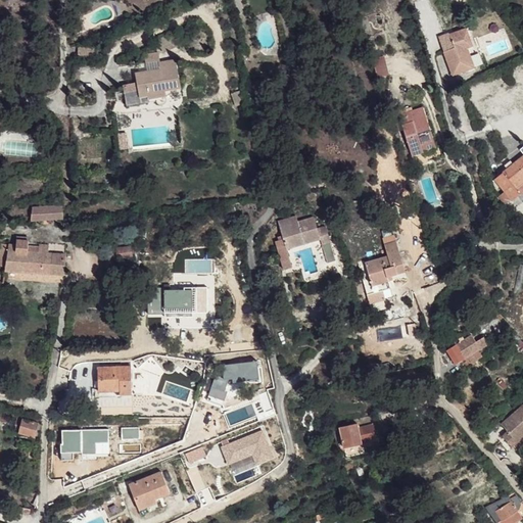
[(81,19),(73,22),(77,34),(85,30),(81,19)]
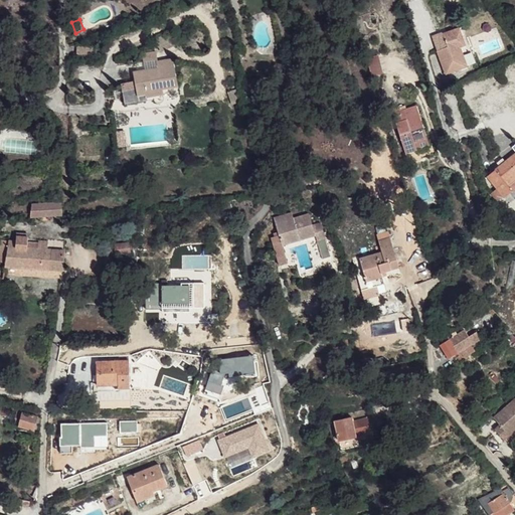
[(432,36),(445,74),(467,66),(460,47),(465,45),(463,39),(467,37),(463,26),(443,33),(442,32),(432,36)]
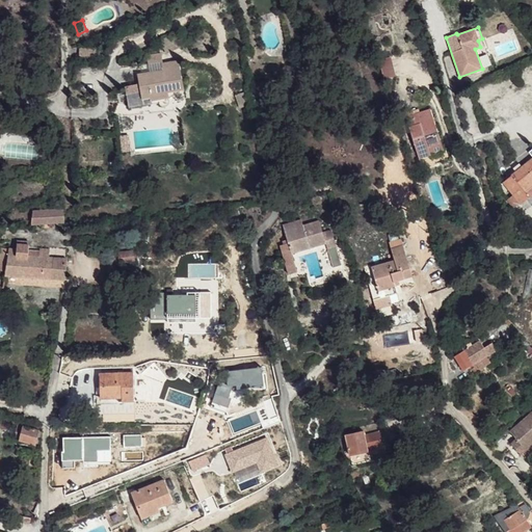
[(80,47),(79,57),(99,58),(100,47),(80,47)]
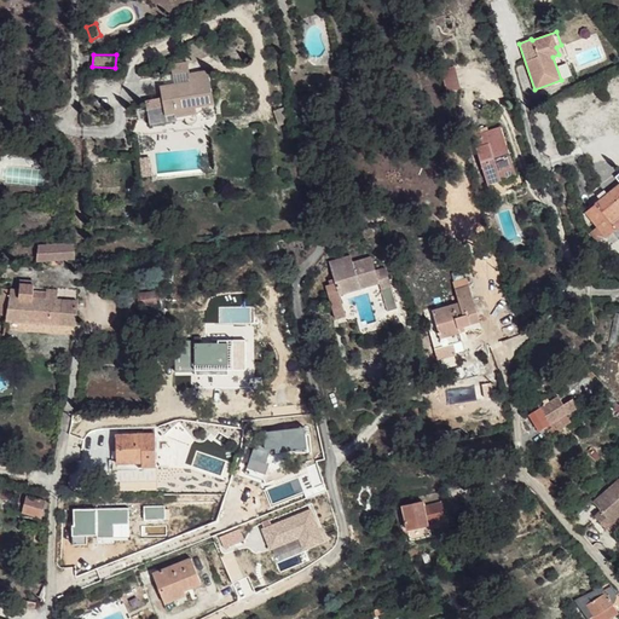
[(171,65),(172,74),(190,71),(187,62),(171,65)]
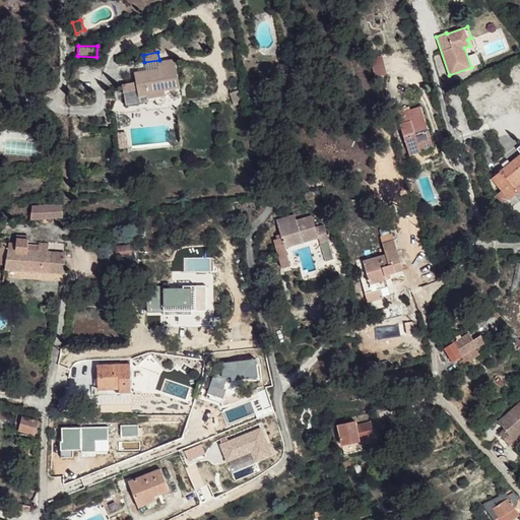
[(370,58),(375,76),(386,73),(381,55),(370,58)]
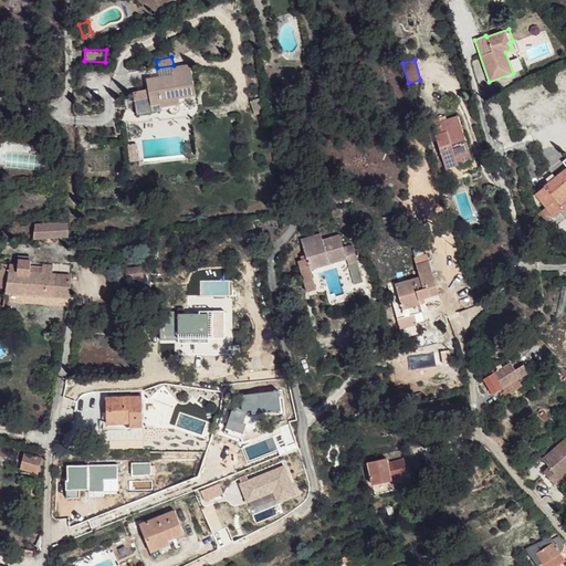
[(147,80),(150,97),(159,96),(161,108),(168,106),(169,111),(170,112),(171,113),(174,113),(176,113),(177,113),(178,113),(180,109),(180,108),(179,104),(178,97),(196,95),(190,65),(173,67),(174,74),(175,81),(164,83),(160,77),(147,80)]
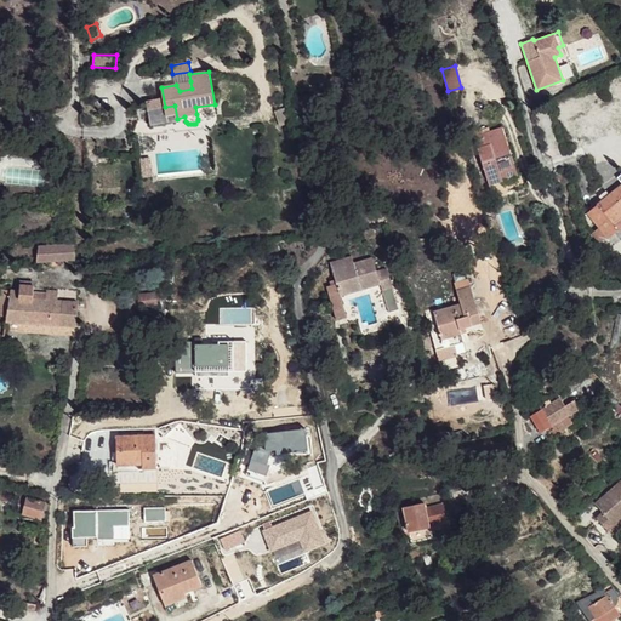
[(166,113),(161,113),(164,125),(186,121),(184,117),(177,119),(175,106),(165,107),(166,113)]
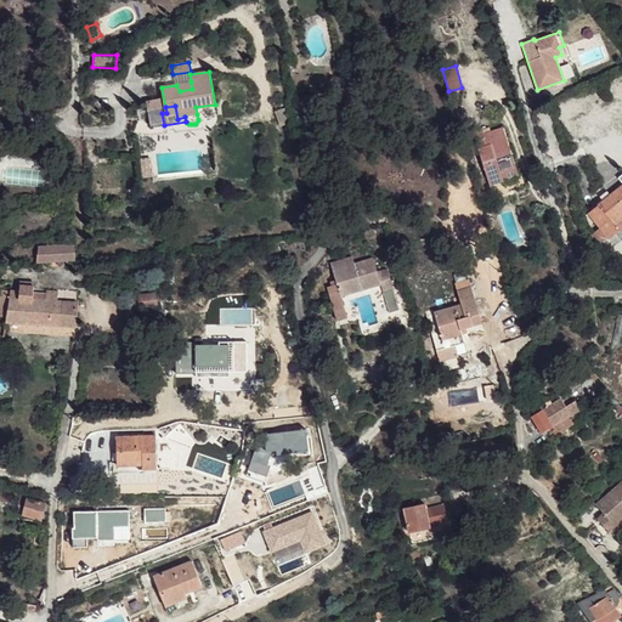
[(504,180),(501,171),(516,167),(503,128),(484,134),(482,130),(473,133),(490,185),(504,180)]
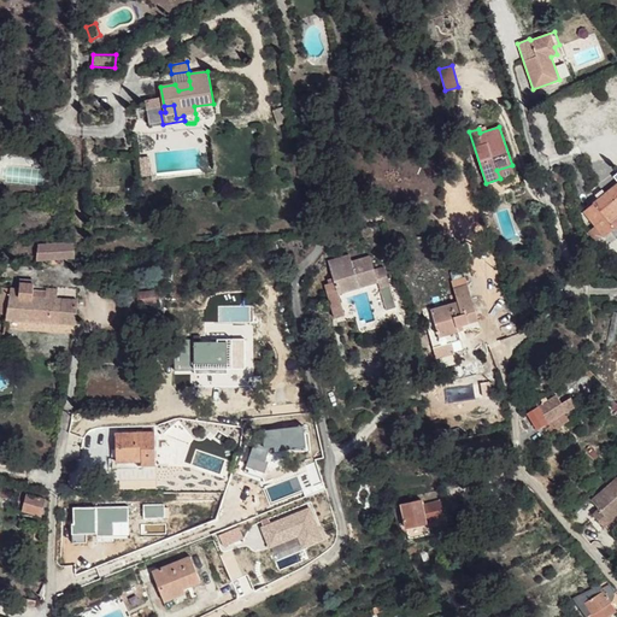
[(140,153),(142,175),(157,174),(154,152),(140,153)]
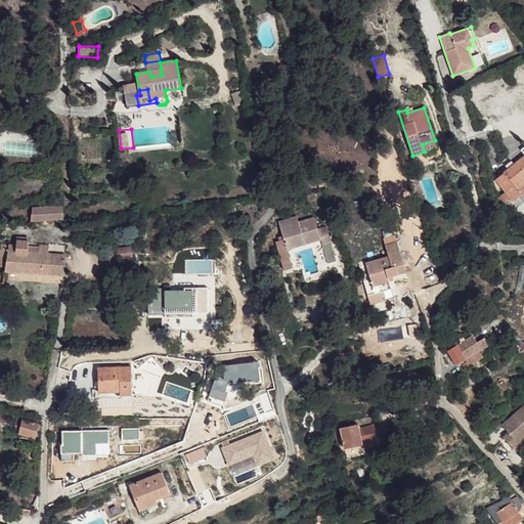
[(435,140),(422,144),(425,151),(437,147),(435,140)]
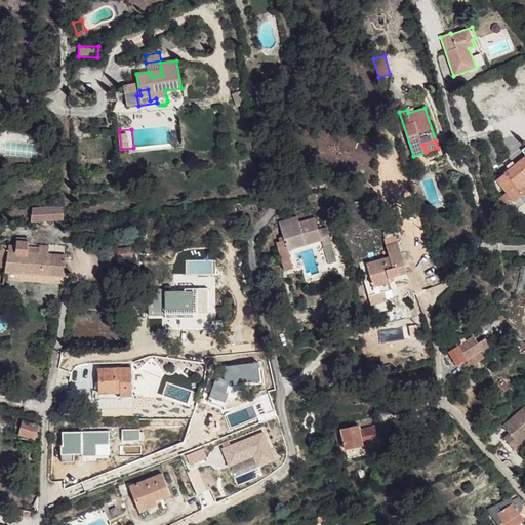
[(524,193),(524,156),(515,165),(509,169),(496,179),(514,202),(522,195),(522,196),(524,193)]
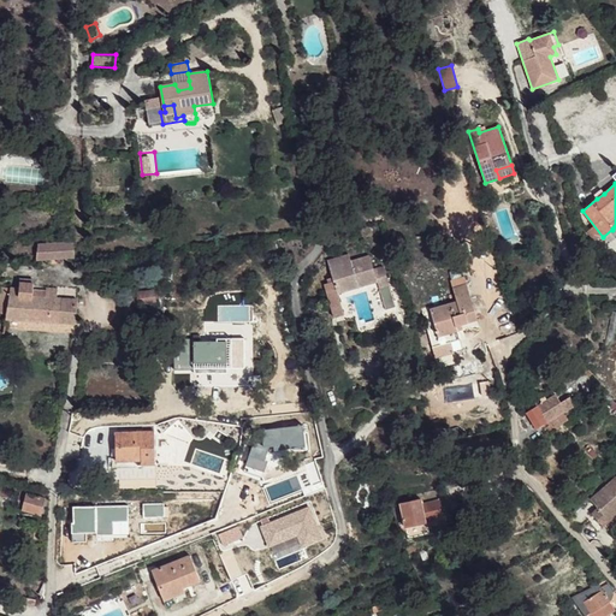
[(489,194),(492,205),(508,200),(504,189),(489,194)]
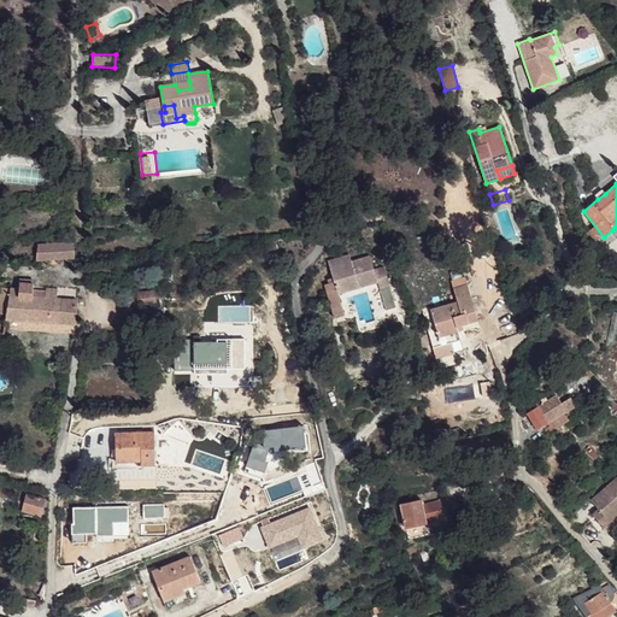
[(493,205),(495,212),(511,207),(509,200),(493,205)]
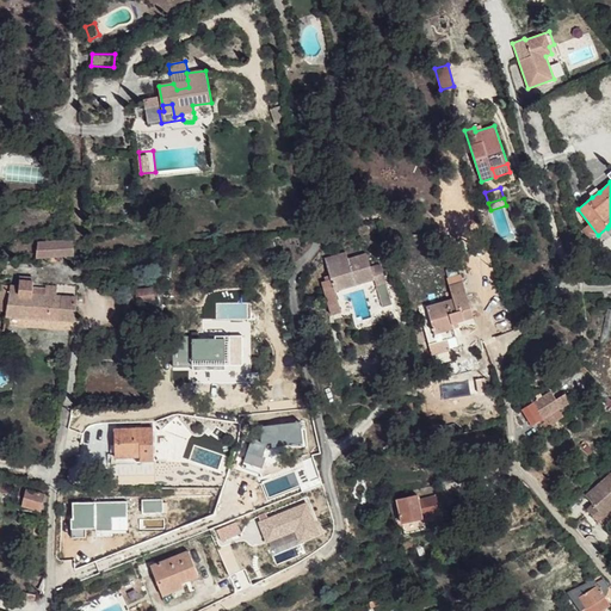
[(74,253),(73,239),(37,240),(36,255),(74,253)]
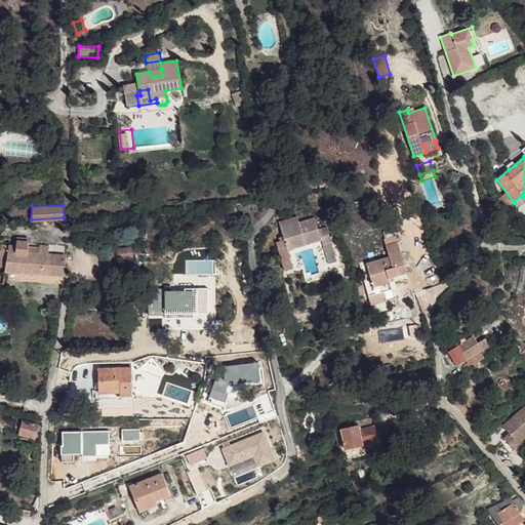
[(279,223),(285,240),(285,242),(286,242),(303,237),(306,245),(322,240),(323,245),(331,243),(327,227),(319,230),(315,217),(299,223),(297,216),(279,223)]
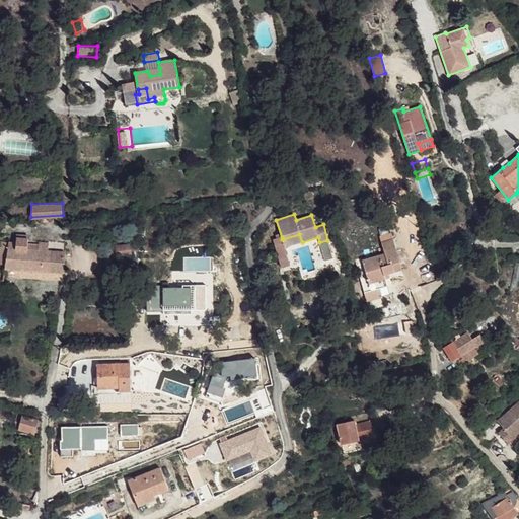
[(299,234),(283,239),(285,247),(302,242),(299,234)]
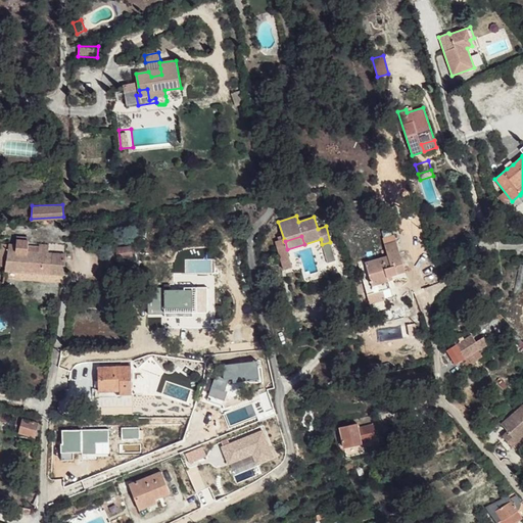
[(284,239),(276,241),(280,255),(288,252),(287,249),(285,241),(284,241),(284,239)]
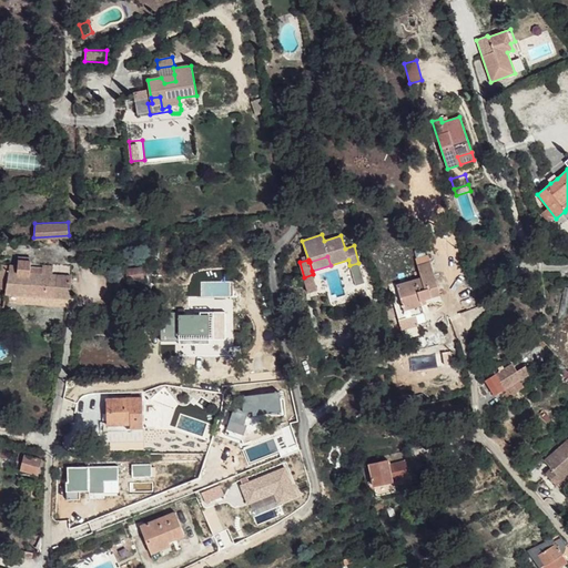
[(417,265),(422,277),(389,286),(396,311),(422,304),(426,303),(425,298),(439,294),(430,262),(417,265)]
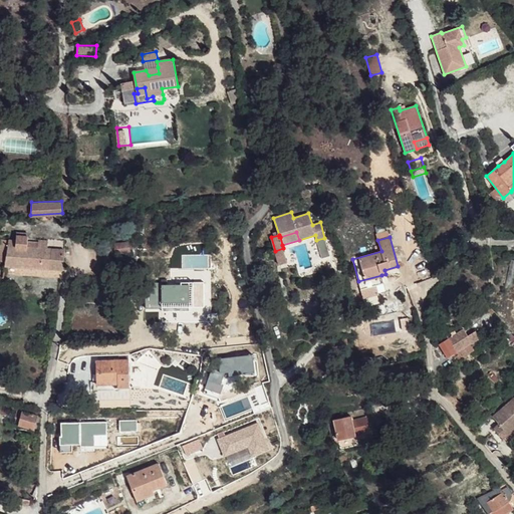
[(114,243),(115,253),(131,251),(129,242),(114,243)]
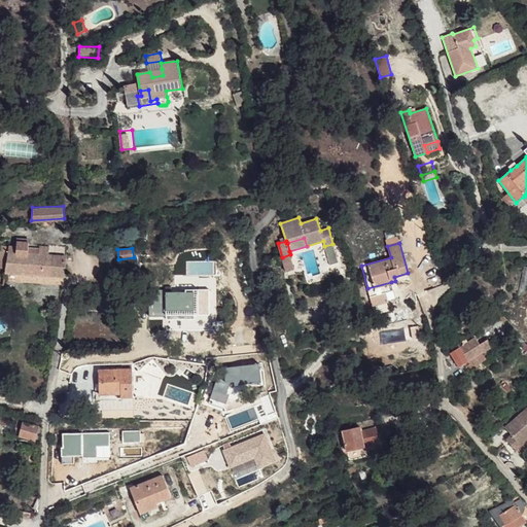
[(27,252),(8,252),(7,254),(6,267),(5,272),(65,276),(66,255),(48,254),(38,253),(27,252)]
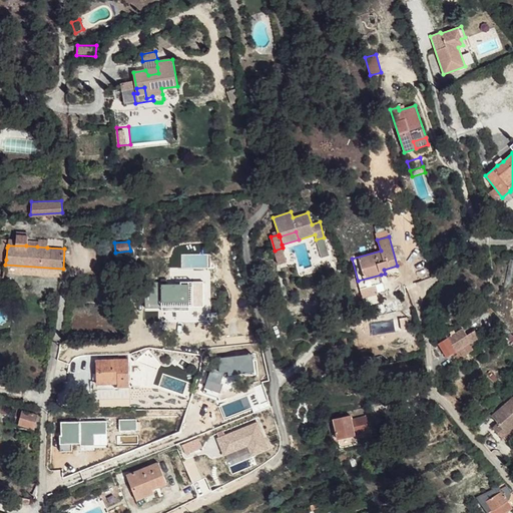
[(381,275),(358,281),(360,289),(383,282),(381,275)]
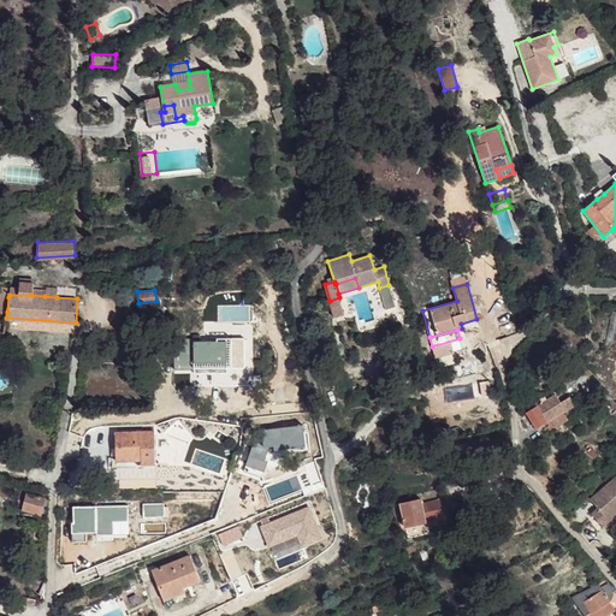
[(527,413),(537,428),(550,420),(564,412),(575,406),(570,397),(561,402),(555,394),(546,400),(544,397),(539,400),(542,403),(527,413)]
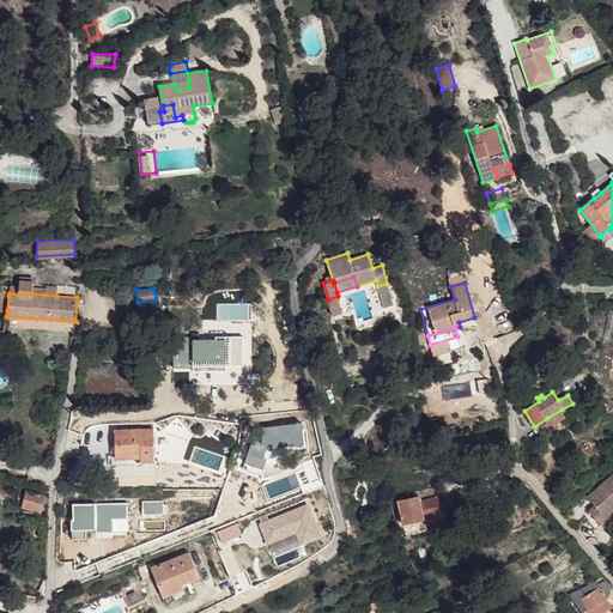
[(562,410),(547,418),(553,428),(568,419),(562,410)]
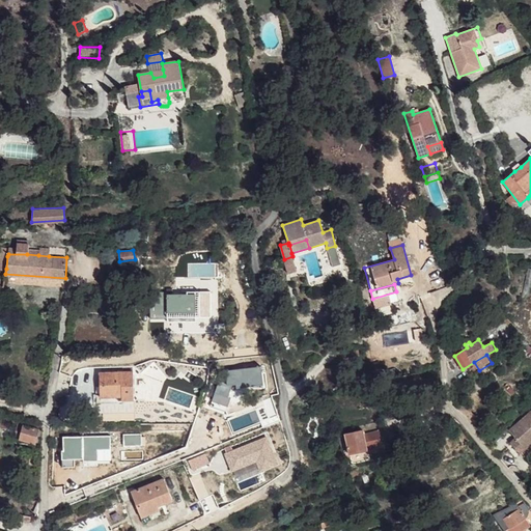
[(100,372),(101,397),(98,397),(98,402),(102,402),(102,397),(123,396),(123,400),(134,399),(133,371),(100,372)]
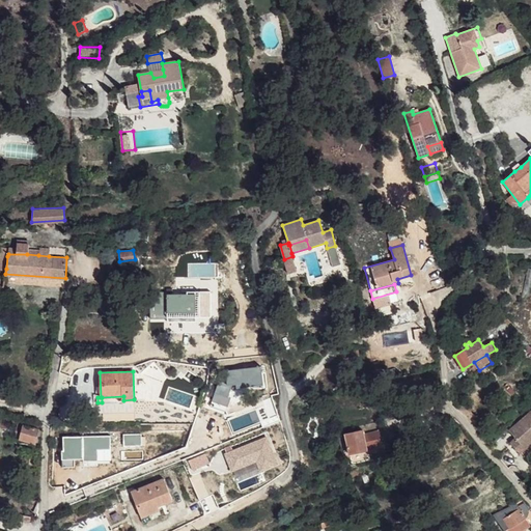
[(530,408),(507,429),(515,437),(519,441),(524,447),(530,441),(530,408)]
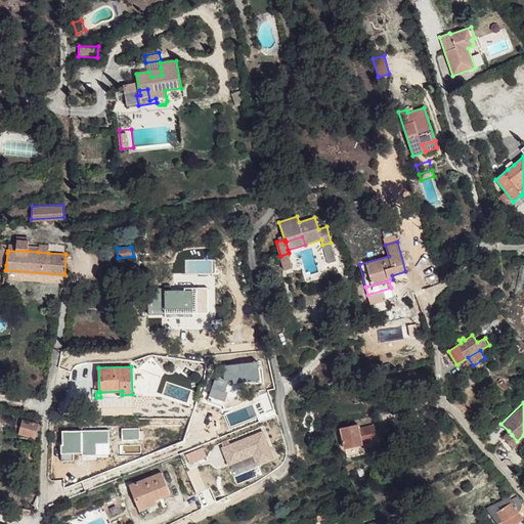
[(35,436),(38,423),(23,419),(22,424),(19,427),(19,432),(35,436)]
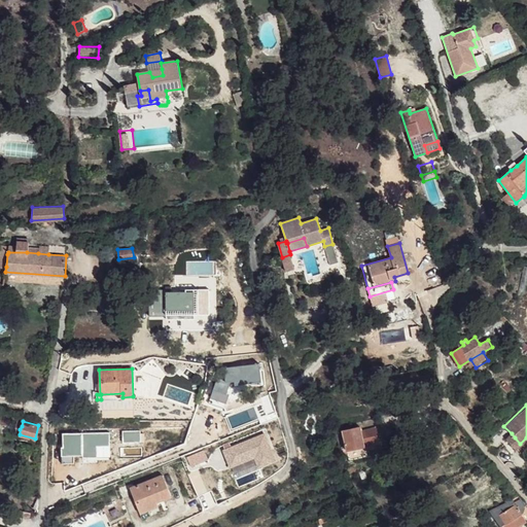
[(343,431),(345,440),(346,448),(347,451),(364,448),(364,446),(379,443),(377,429),(361,432),(360,427),(343,431)]
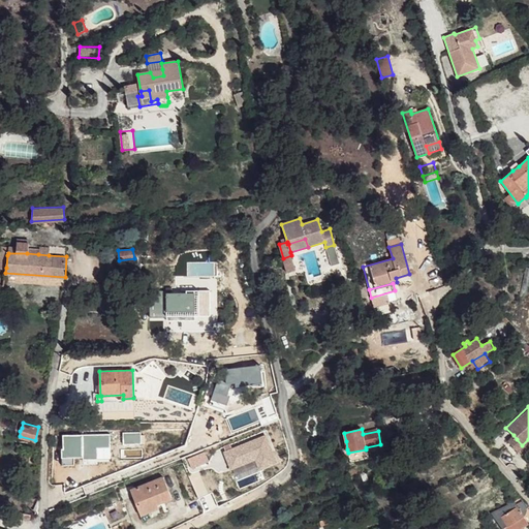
[(517,439),(512,443),(521,454),(528,446),(528,439),(522,445),(517,439)]
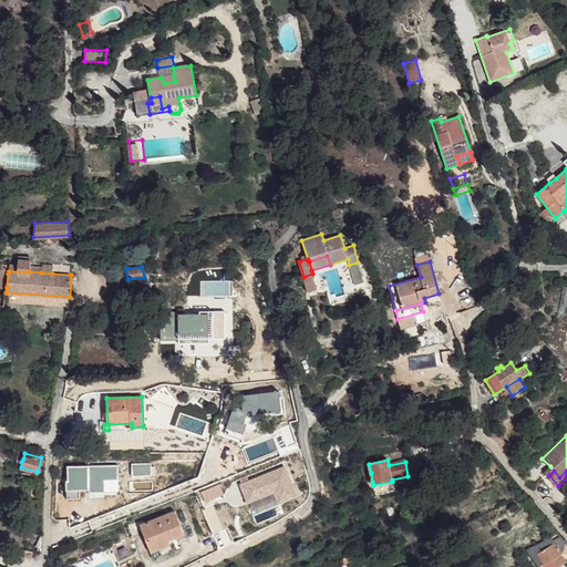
[(202,492),(205,503),(224,495),(219,485),(202,492)]
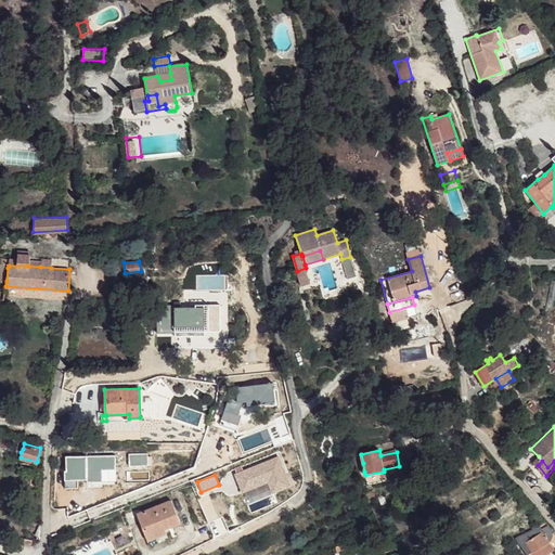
[(137,514),(149,541),(160,536),(159,531),(163,530),(164,532),(166,531),(167,536),(171,533),(169,528),(181,524),(171,500),(137,514)]
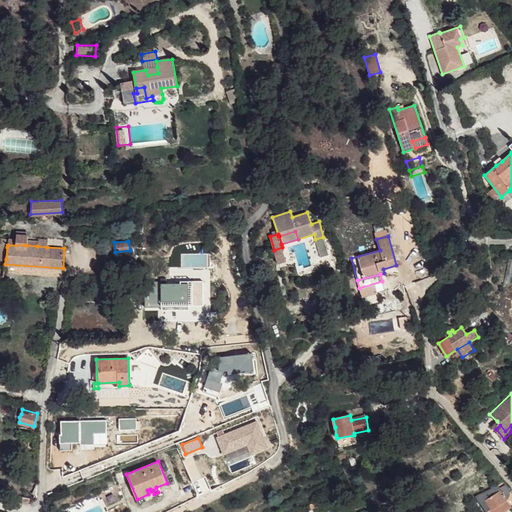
[(474,496),(485,511),(504,511),(509,509),(504,502),(507,500),(511,491),(505,484),(500,488),(498,484),(474,496)]
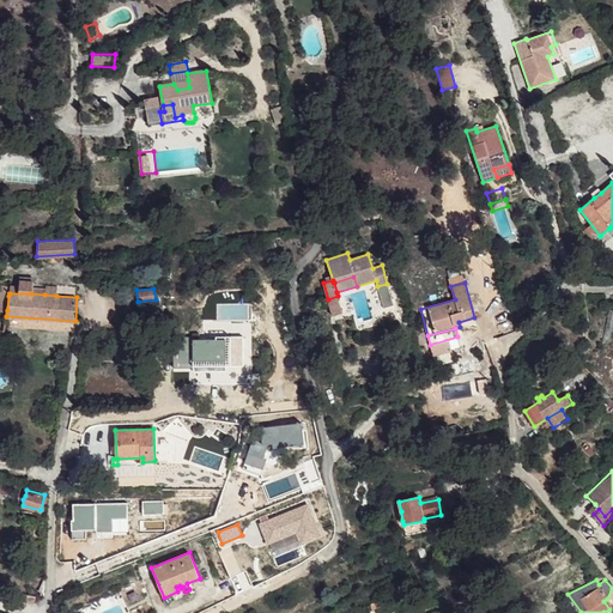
[(177,592),(164,598),(167,604),(184,596),(184,598),(192,595),(189,589),(184,592),(183,587),(181,588),(180,586),(176,587),(177,592)]
